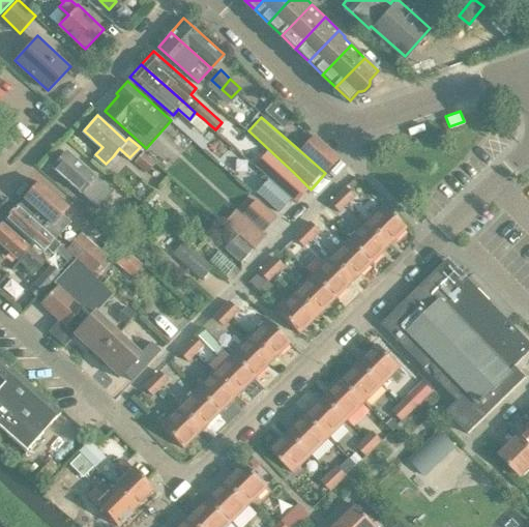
[(314,133),(299,149),(325,173),(341,156),(314,133)]
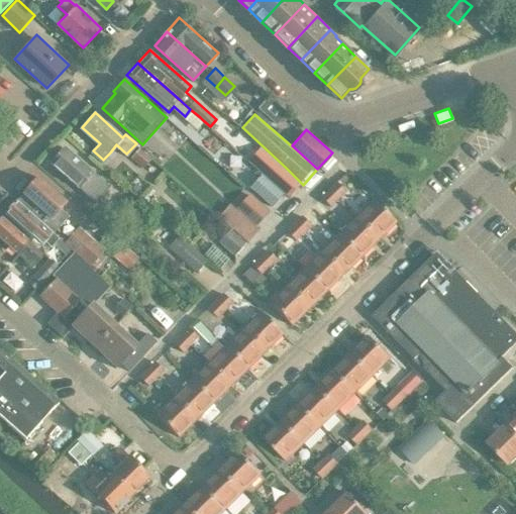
[(50,161),(80,187),(96,202),(109,187),(107,184),(107,179),(102,175),(98,176),(65,145),(50,161)]
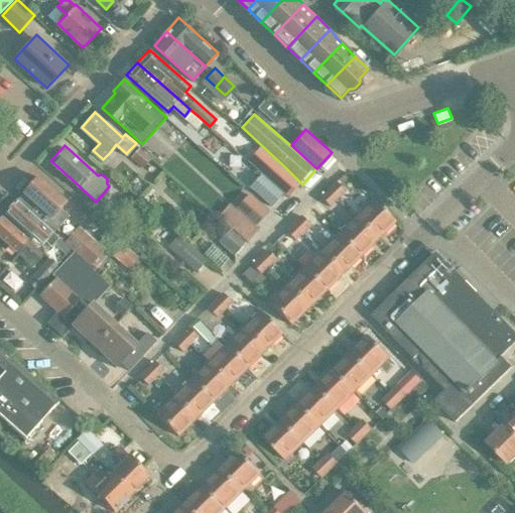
[(140,146),(131,156),(143,166),(152,156),(140,146)]
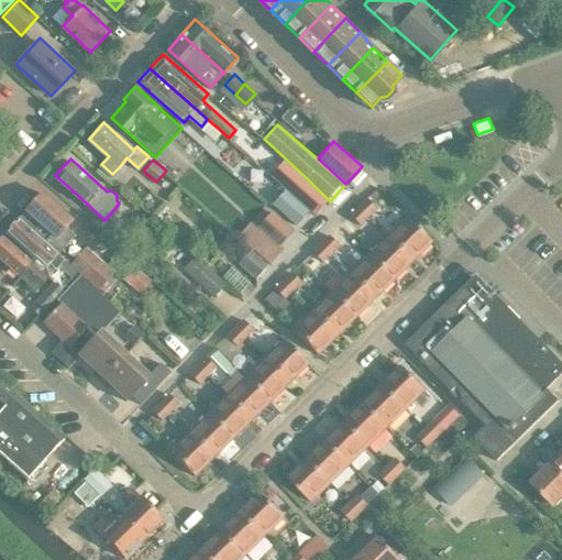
[(311,183),(298,197),(318,215),(330,201),(311,183)]
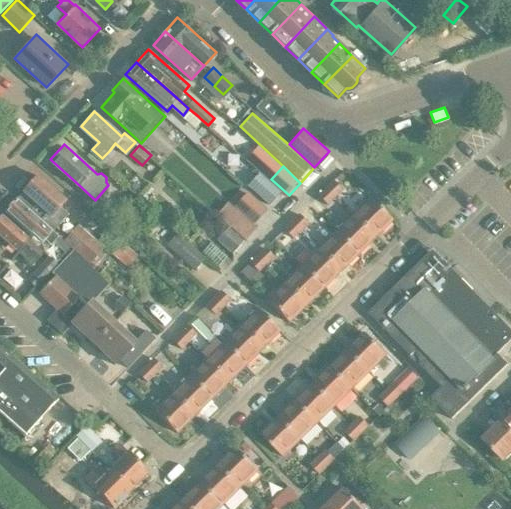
[(18,196),(53,229),(68,213),(60,205),(65,199),(38,174),(23,190),(18,196)]
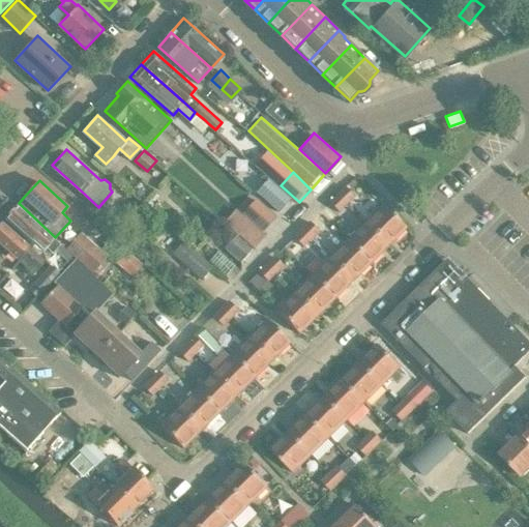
[(338,195),(346,204),(355,195),(346,185),(338,195)]
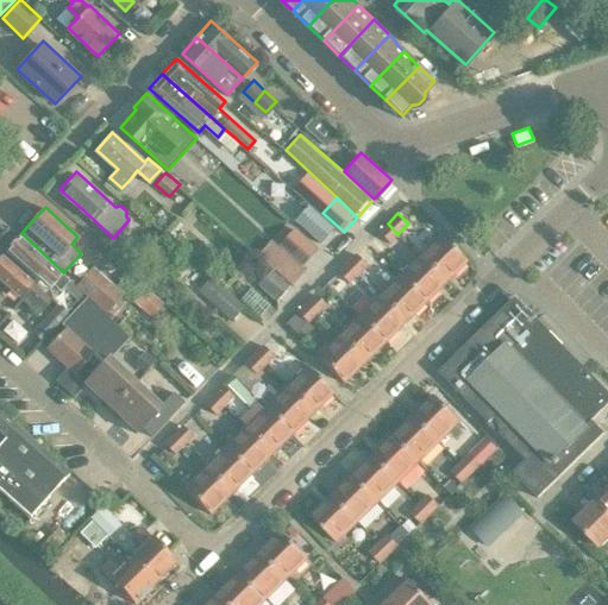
[(321,214),(306,231),(325,247),(339,231),(321,214)]
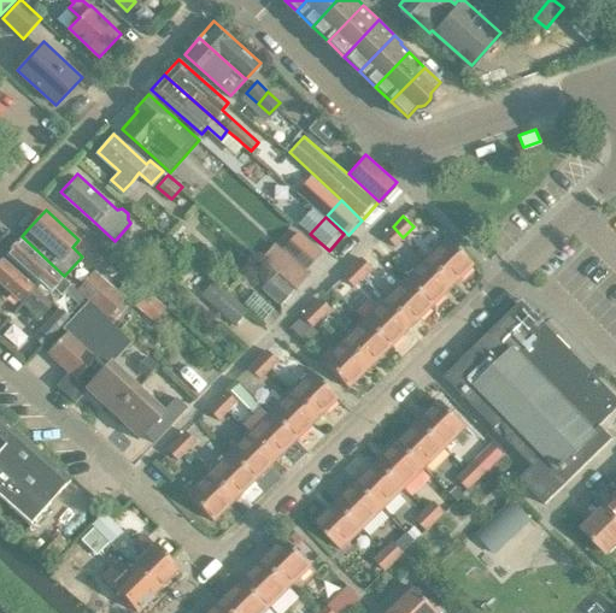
[(396,245),(396,243),(403,237),(393,227),(385,234),(396,245)]
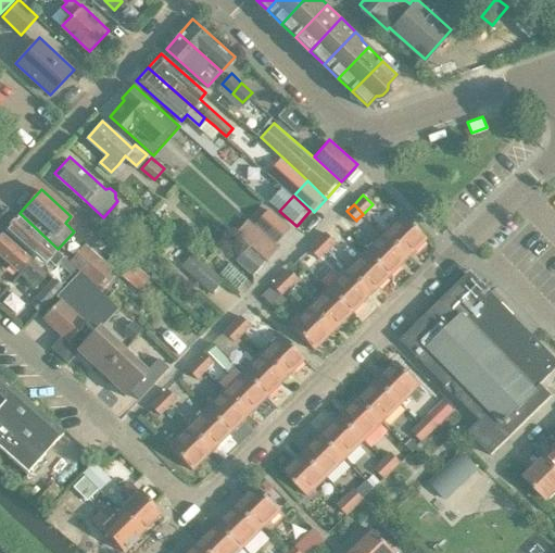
[(275,242),(289,226),(269,208),(254,225),(275,242)]
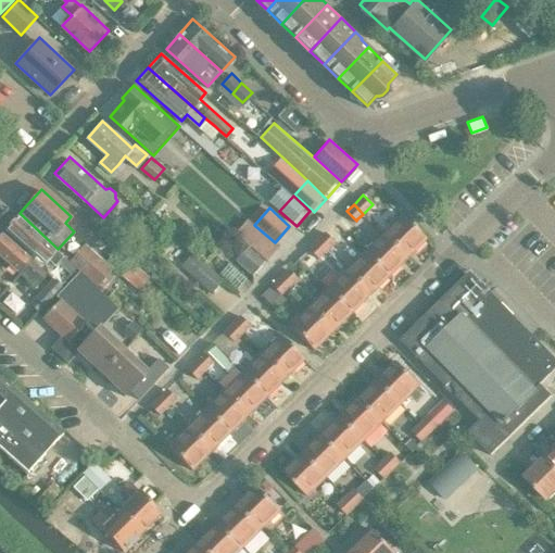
[(382,233),(406,254),(426,236),(402,212),(382,233)]
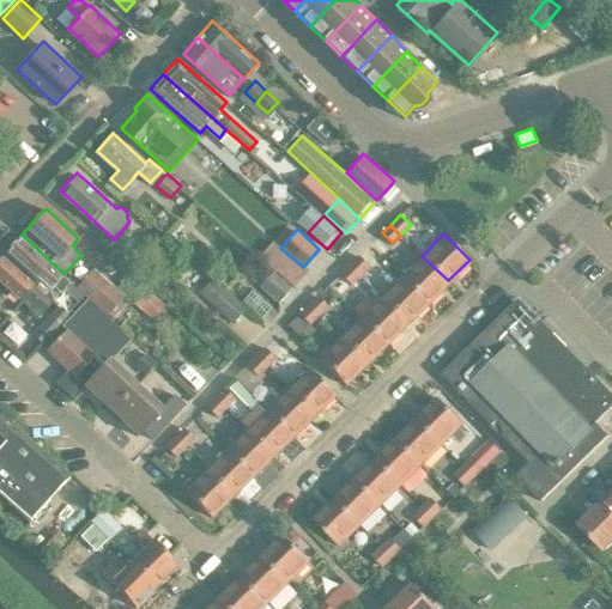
[(20,237),(7,250),(36,276),(41,272),(54,284),(61,291),(65,286),(79,299),(85,293),(78,286),(76,285),(64,274),(22,236),(20,237)]
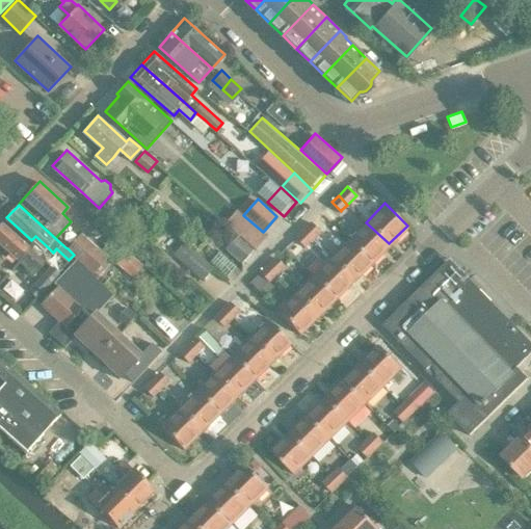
[(247,221),(241,216),(231,229),(237,234),(247,221)]
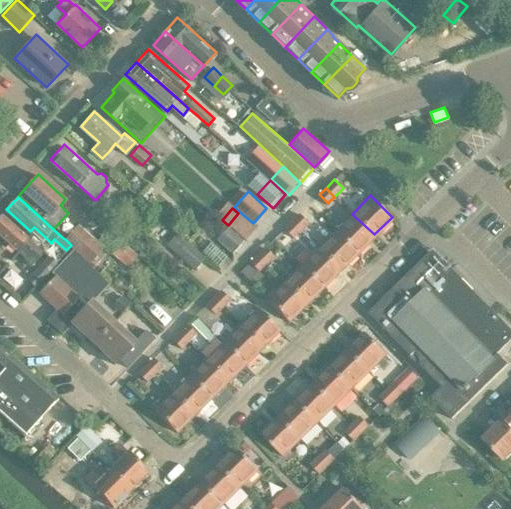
[(238,213),(229,224),(245,239),(256,227),(253,223),(240,212),(238,213)]
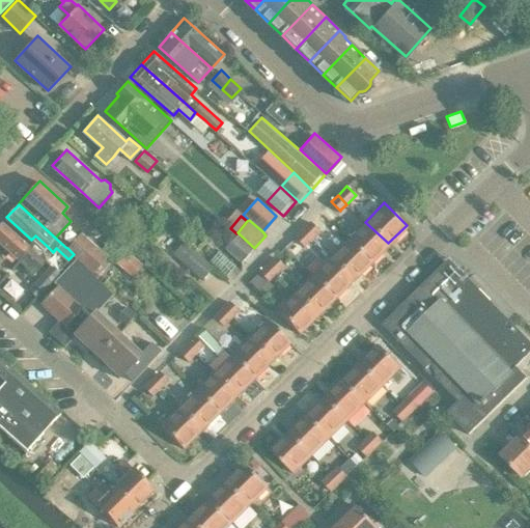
[(303,229),(312,238),(321,229),(311,220),(303,229)]
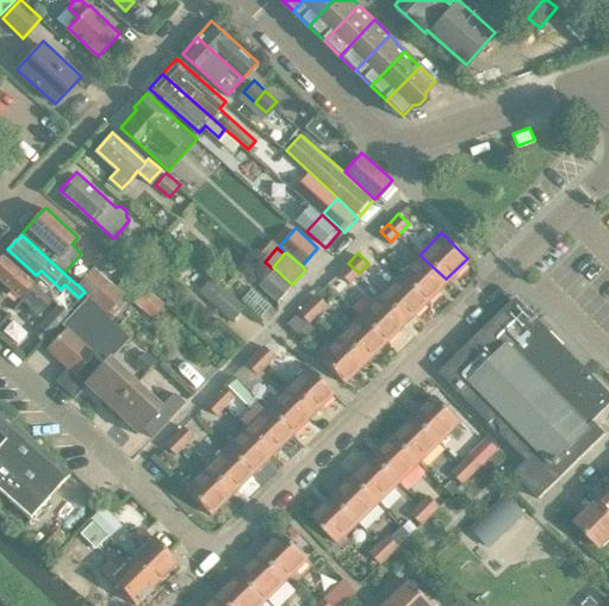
[(0,279),(38,314),(48,304),(53,299),(37,286),(4,255),(0,258),(0,279)]
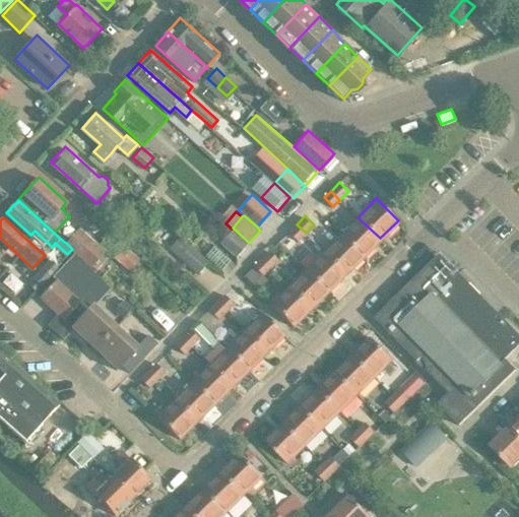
[(340,234),(362,256),(380,238),(358,217),(340,234)]
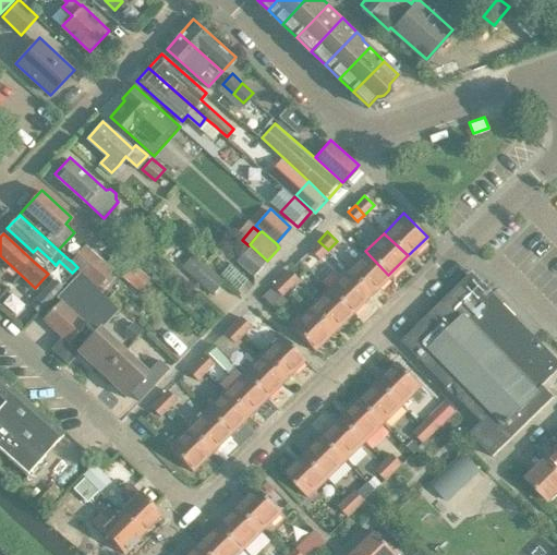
[(176,237),(174,237),(164,250),(178,262),(189,250),(176,237)]
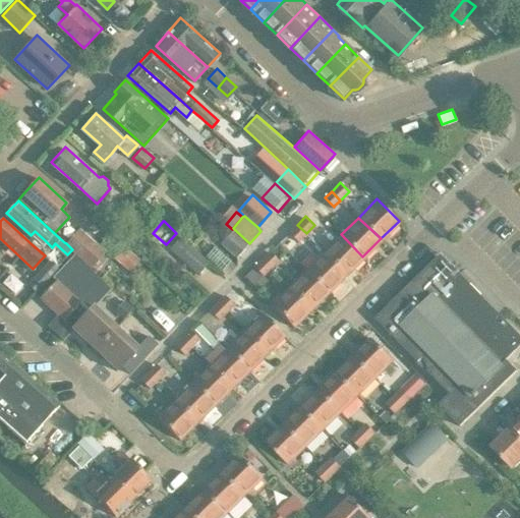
[(298,240),(306,233),(297,225),(290,232),(298,240)]
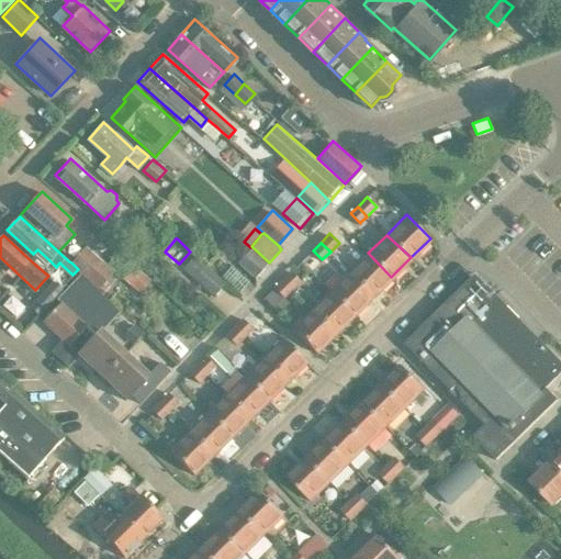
[(87,245),(71,263),(78,269),(79,270),(99,288),(114,270),(105,261),(87,245)]
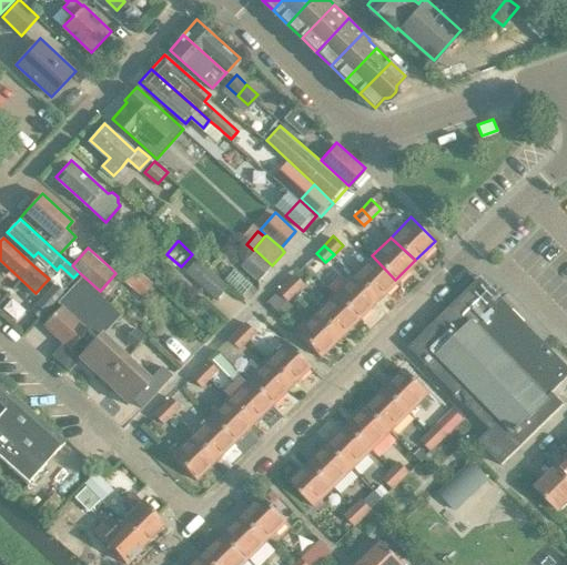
[(254,251),(242,264),(259,280),(271,266),(254,251)]
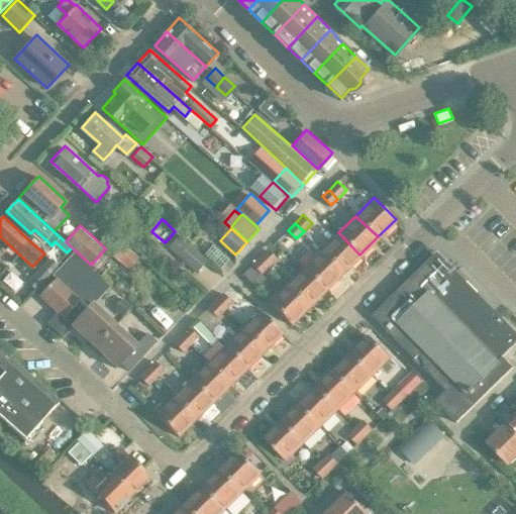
[(321,249),(342,273),(359,254),(338,232),(321,249)]
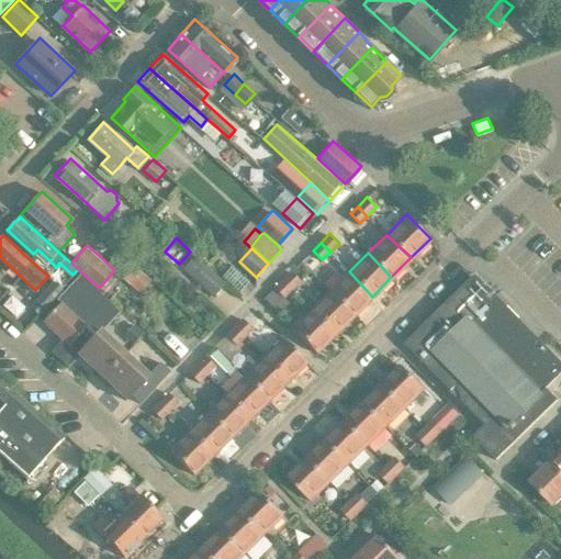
[(195,254),(182,267),(183,268),(214,294),(225,282),(226,281),(195,254)]
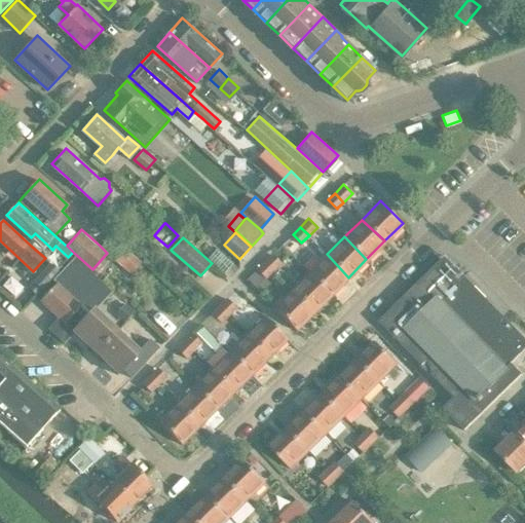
[(141,260),(124,246),(114,258),(130,272),(141,260)]
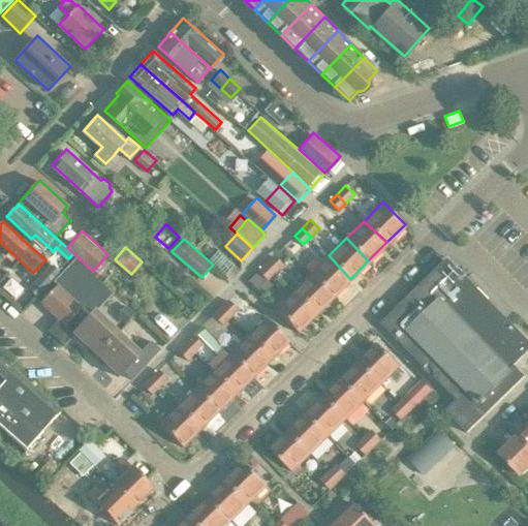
[(240,268),(218,249),(210,258),(225,273),(223,275),(228,280),(240,268)]
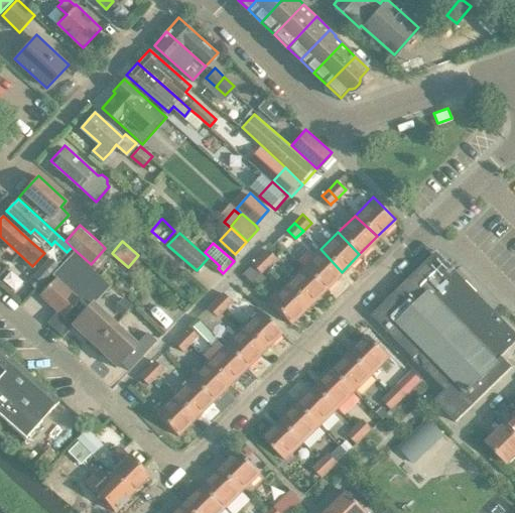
[(260,256),(268,265),(276,257),(268,248),(260,256)]
